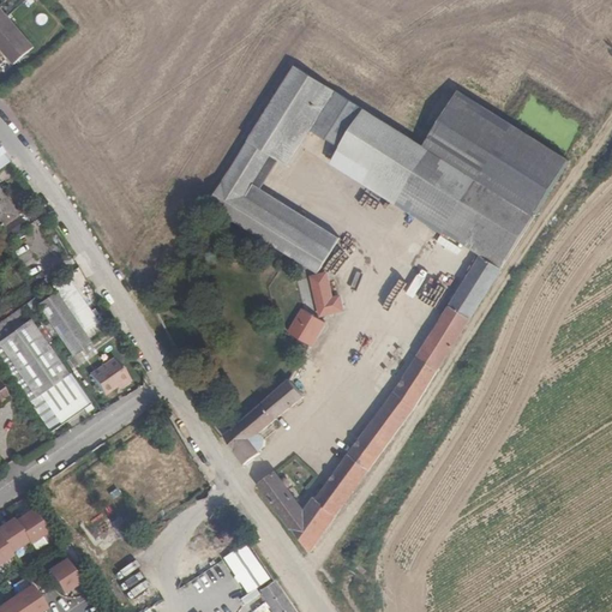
[(0,49),(11,63),(33,46),(0,7),(0,49)]
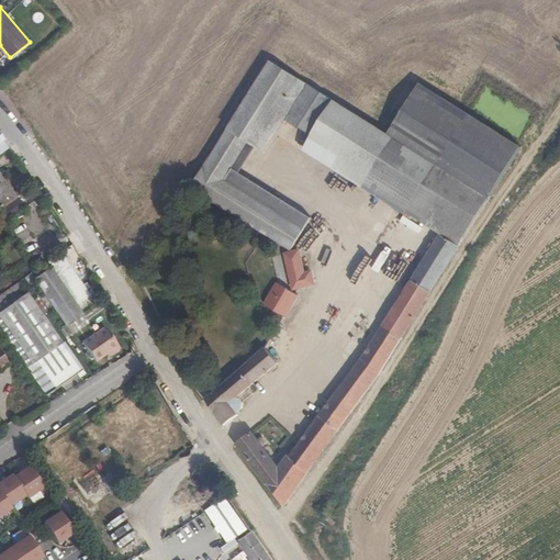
[(269,58),(225,127),(256,146),(262,150),(284,119),(308,82),(269,58)]
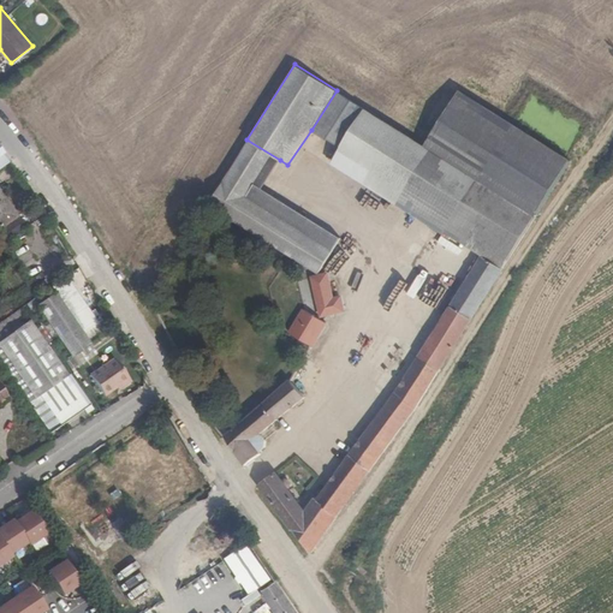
[(456,89),(420,147),(533,216),(566,160),(456,89)]
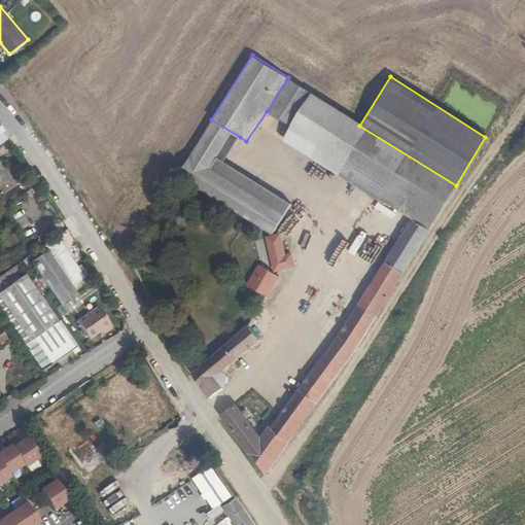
[(310,92),(288,77),(267,111),(286,127),(310,92)]
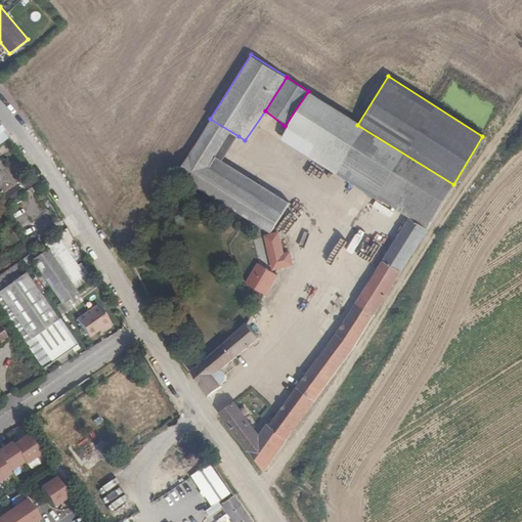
[(357,125),(308,91),(285,126),(278,138),(407,218),(425,229),(453,184),(357,125)]
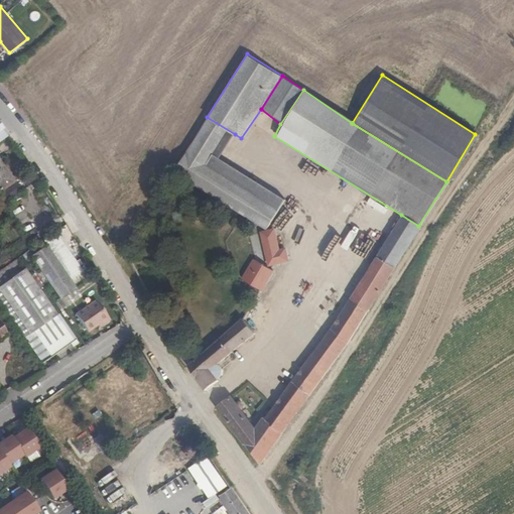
[(172,171),(266,230),(285,200),(219,157),(235,134),(207,117),(172,171)]
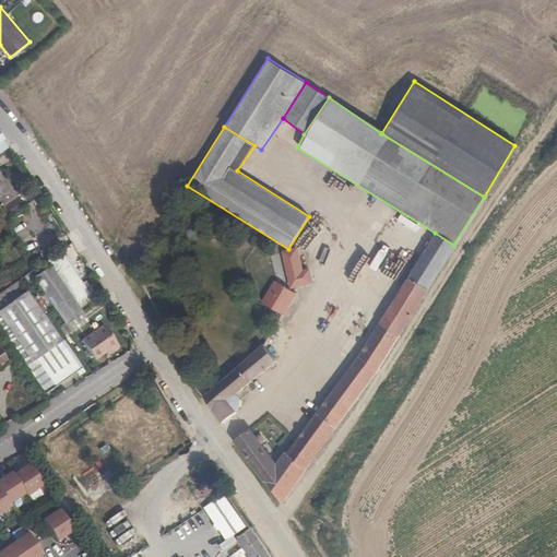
[(25,177),(27,176),(28,175),(24,167),(23,168),(20,170),(25,177)]
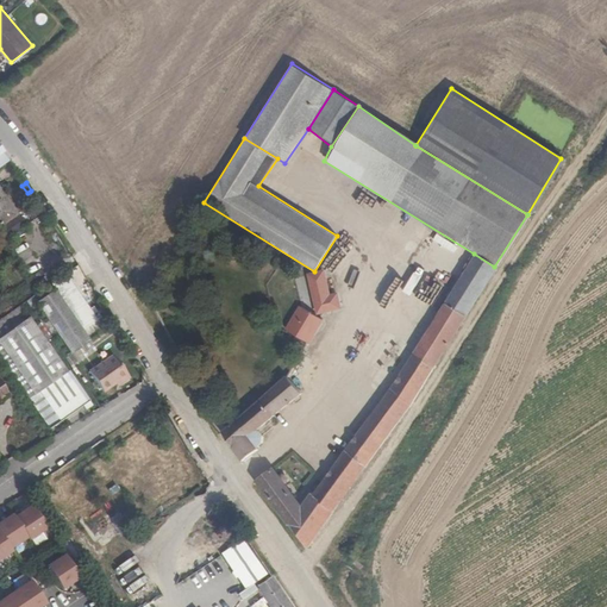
[(0,224),(14,214),(0,193),(0,224)]
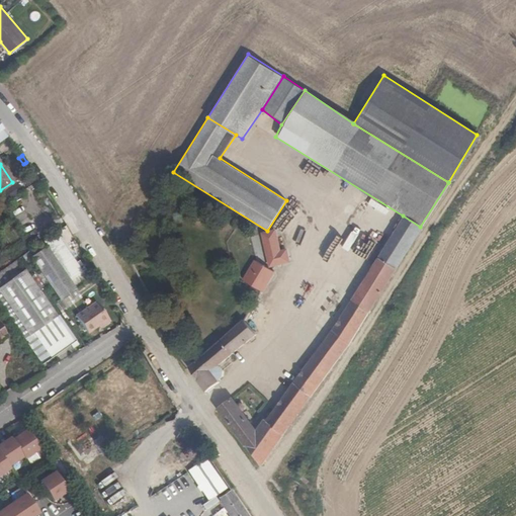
[(7,189),(0,194),(0,197),(3,201),(11,195),(7,189)]
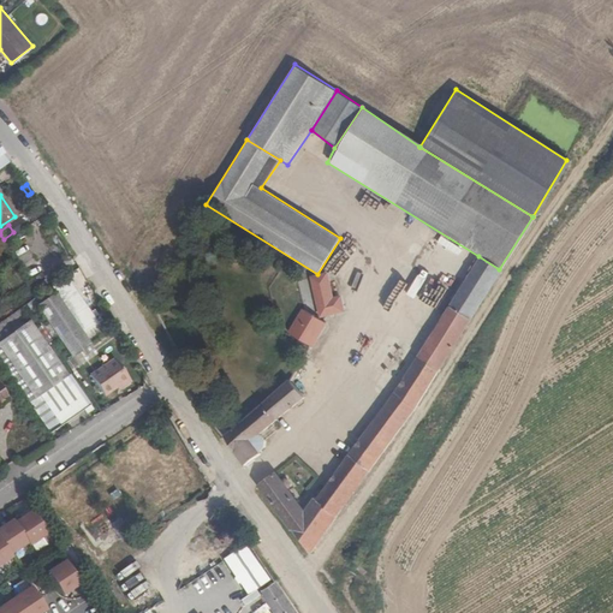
[(493,279),(499,269),(478,256),(472,265),(493,279)]
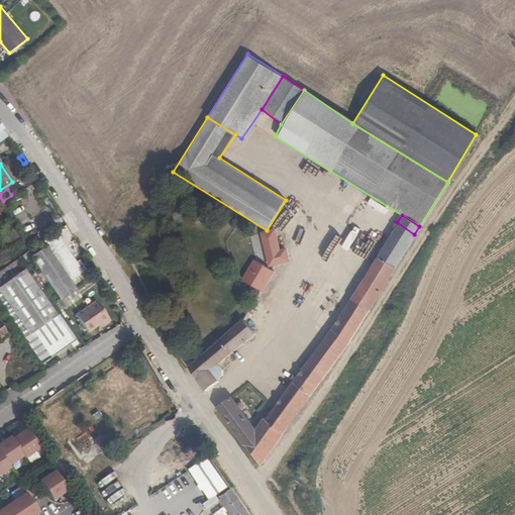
[(224,398),(215,404),(259,464),(349,343),(345,340),(414,234),(397,222),(254,440),(224,398)]
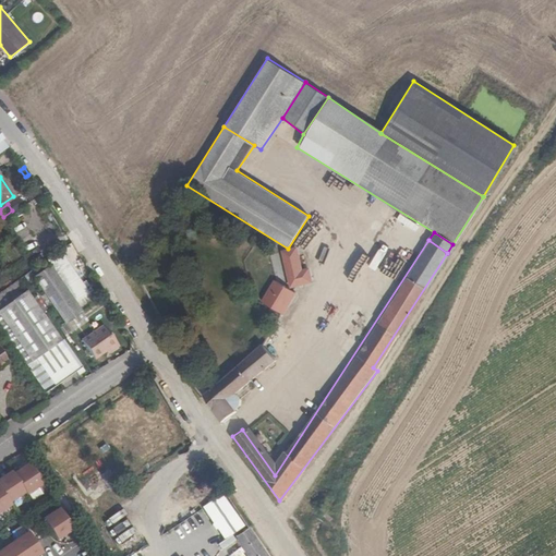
[(288,249),(280,251),(287,275),(294,273),(298,285),(314,280),(311,269),(302,272),(294,246),(288,249)]
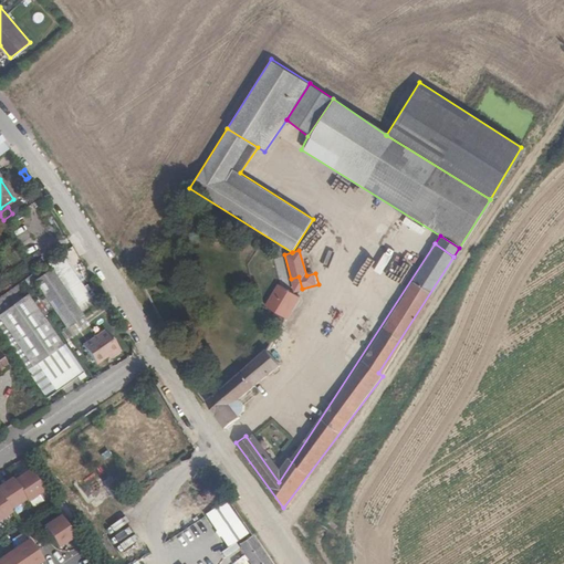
[(87,295),(59,253),(47,262),(50,268),(75,303),(87,295)]
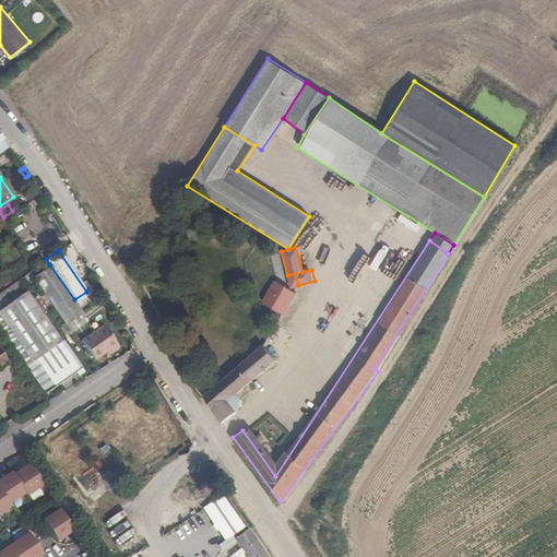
[(46,259),(28,270),(33,275),(49,264),(46,259)]
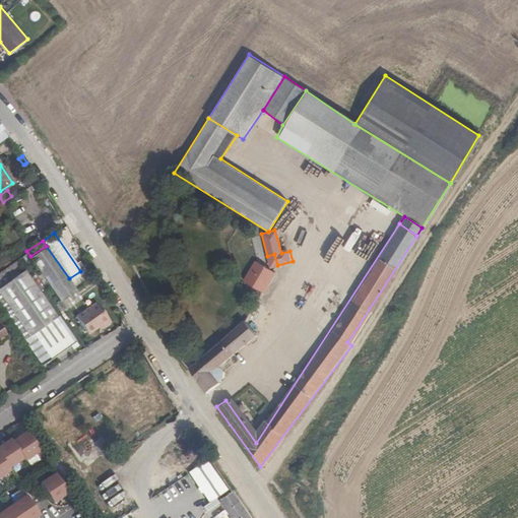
[(69,278),(46,246),(30,256),(48,282),(60,301),(76,290),(69,278)]
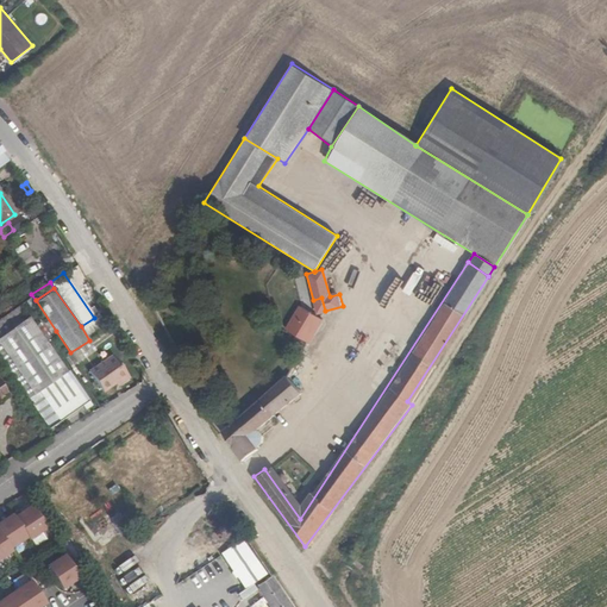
[(321,298),(313,300),(317,313),(325,311),(321,298)]
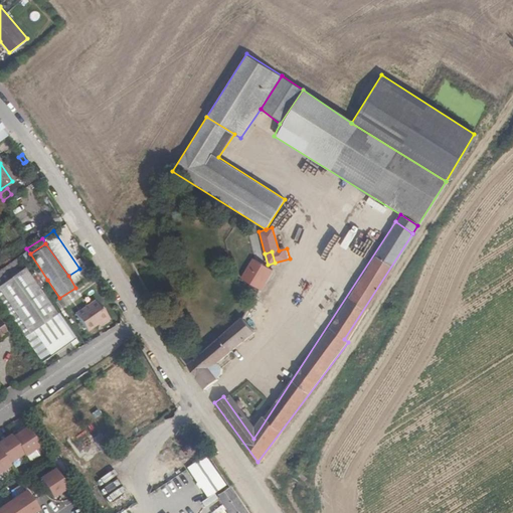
[(21,252),(0,267),(0,303),(37,358),(66,340),(70,346),(75,342),(25,267),(29,264),(25,258),(21,252)]
